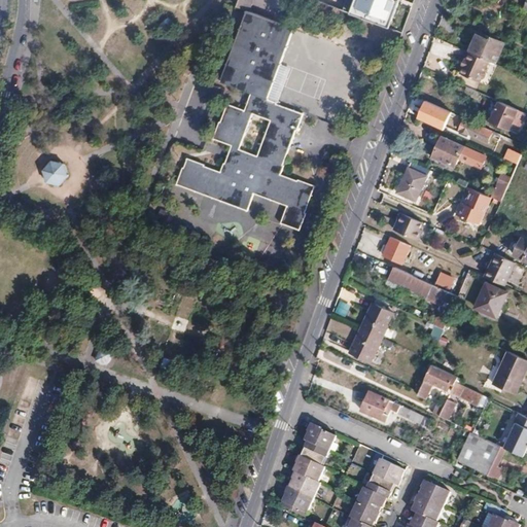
[(400,0),(354,0),(350,14),(389,28),(400,0)]
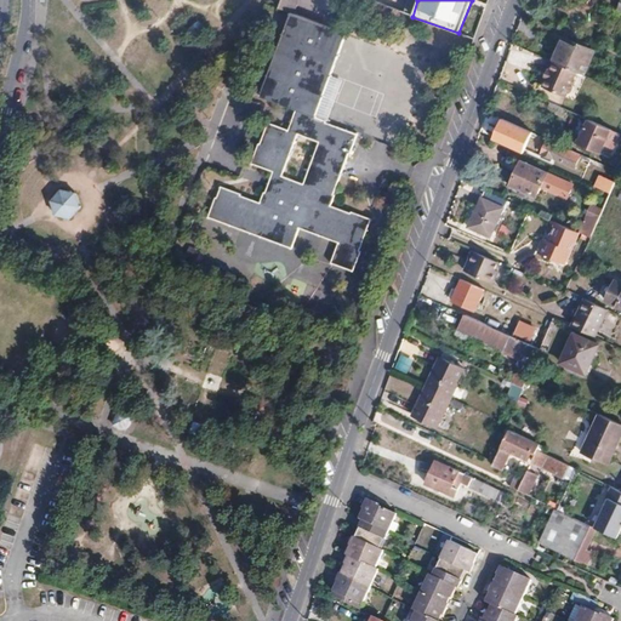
[(326,123),(326,121),(315,117),(346,34),(291,15),(261,97),(296,110),(289,131),(268,123),(261,143),(260,143),(251,164),(273,172),(266,193),(265,193),(260,203),(241,197),(241,194),(222,187),(217,199),(216,198),(209,217),(291,249),(300,228),(339,243),(331,263),(353,271),(362,250),(359,250),(370,220),(352,212),(351,214),(331,206),(335,195),(332,194),(348,154),(349,154),(358,135),(326,123)]
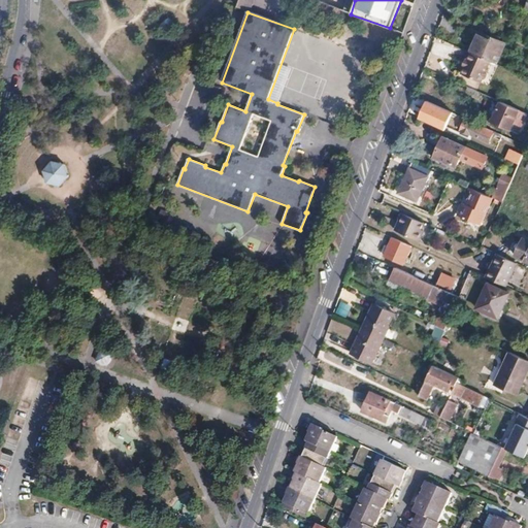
[(479,33),(470,53),(489,61),(496,64),(505,44),(479,33)]
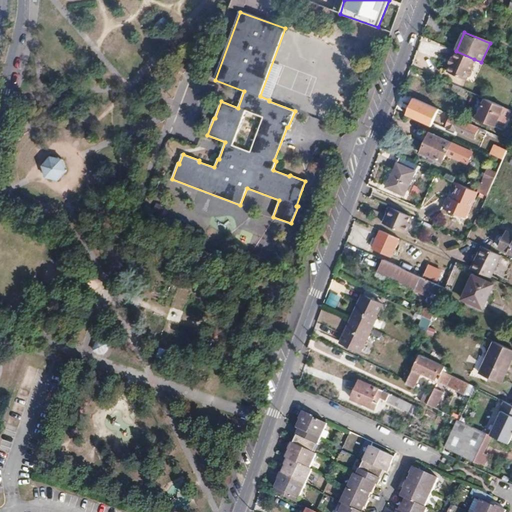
[(456,51),(452,59),(450,65),(446,73),(464,80),(466,77),(469,76),(471,73),(470,68),(474,59),(456,51)]
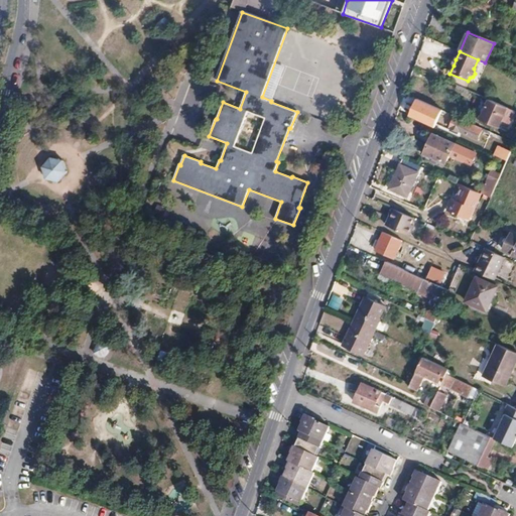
[(469,91),(458,86),(456,90),(467,95),(469,91)]
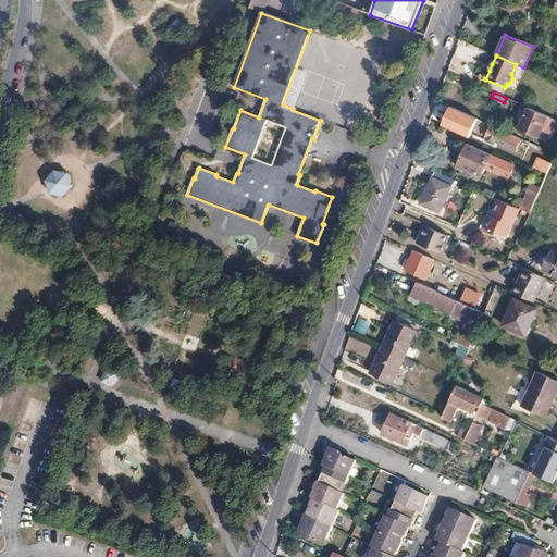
[(547,115),(528,108),(521,123),(519,122),(518,126),(539,135),(547,115)]
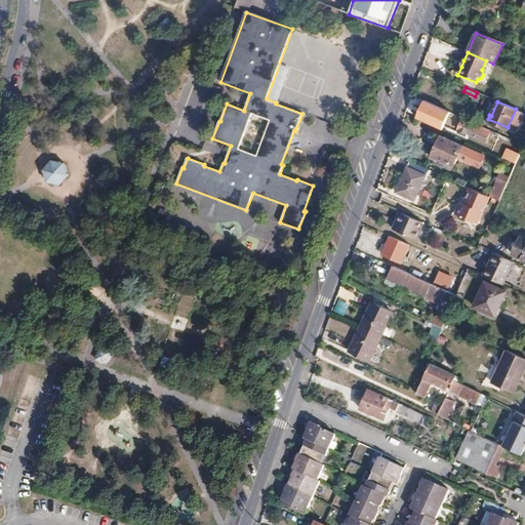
[(490,131),(481,127),(480,129),(454,117),(450,127),(458,131),(457,132),(467,136),(468,134),(486,142),(490,131)]
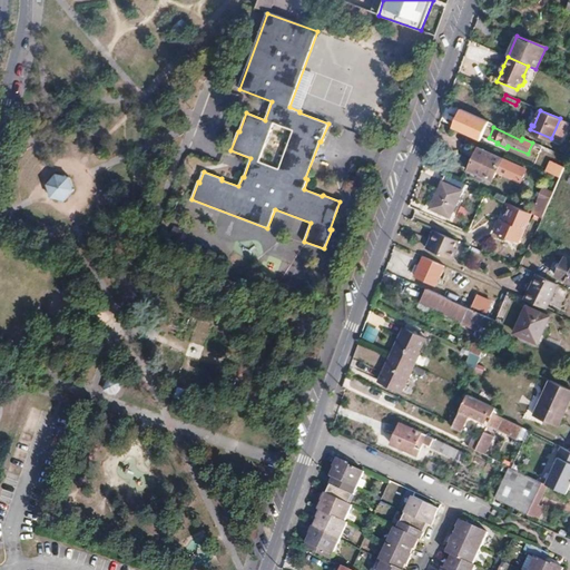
[(569,154),(569,145),(562,141),(554,153),(569,158),(569,154)]
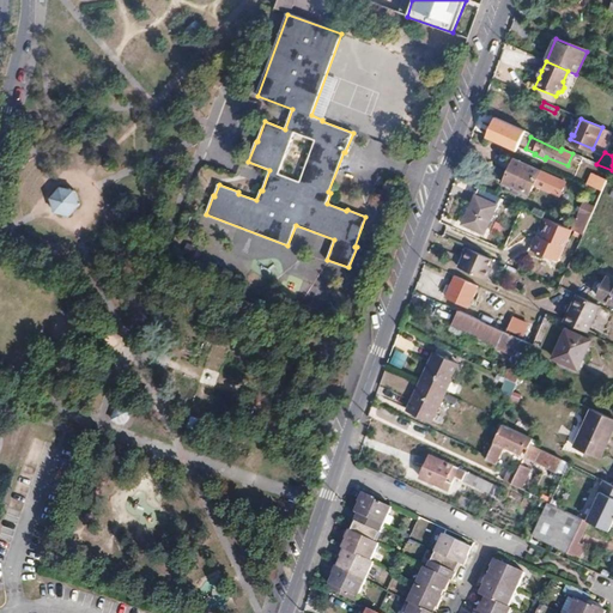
[(593,162),(583,158),(580,165),(590,170),(593,162)]
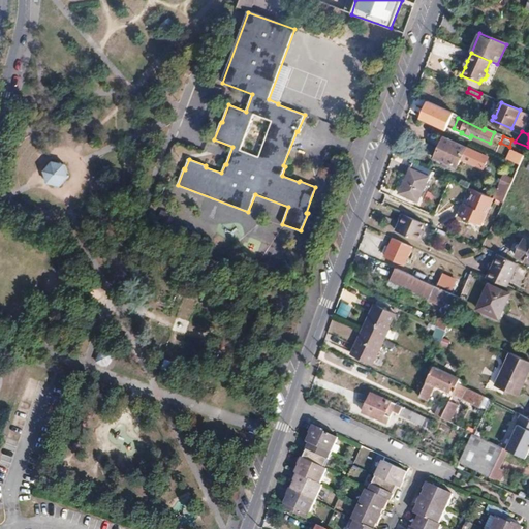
[(466,148),(443,137),(435,157),(444,161),(443,164),(448,167),(450,164),(458,167),(466,148)]
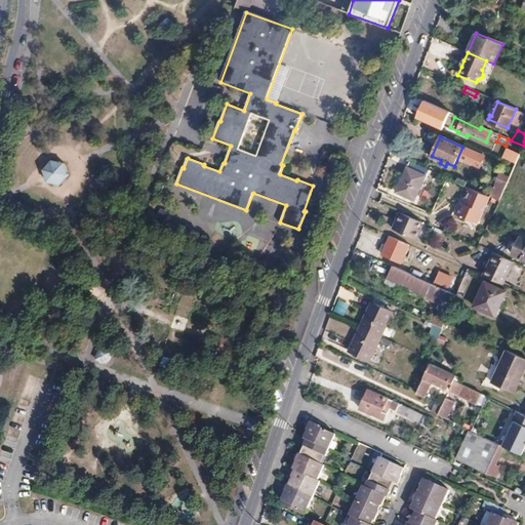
[(468,157),(482,162),(485,154),(471,149),(468,157)]
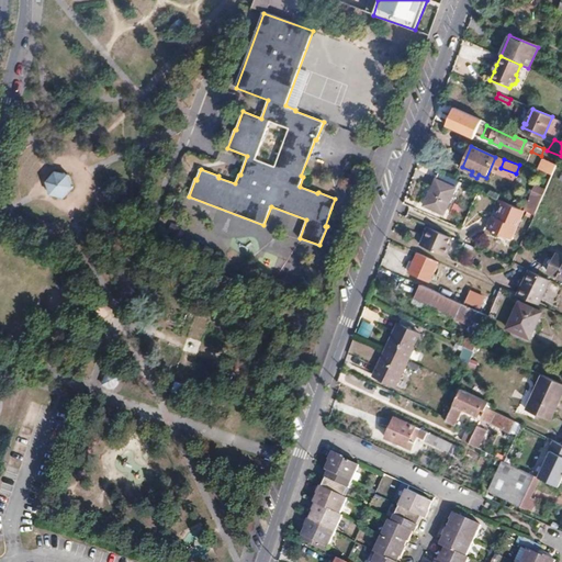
[(541,165),(539,169),(552,176),(554,170),(541,165)]
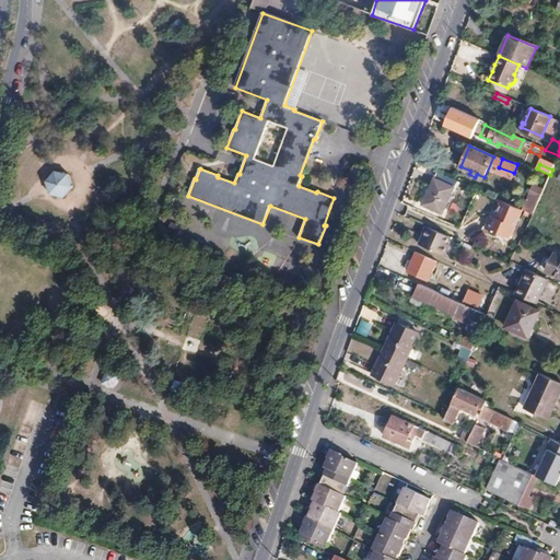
[(69,174),(56,172),(44,182),(50,195),(65,198),(73,188),(69,174)]
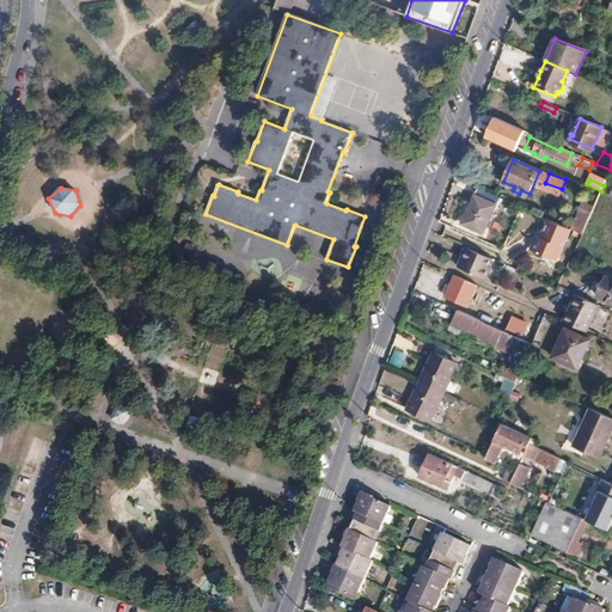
[(497,204),(475,195),(461,225),(483,234),(497,204)]
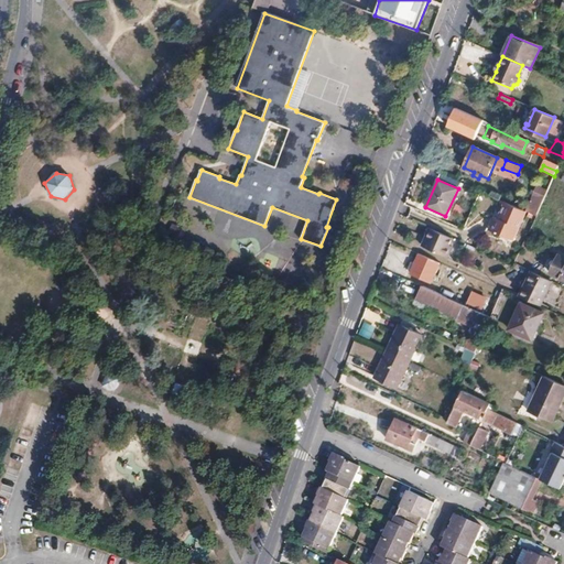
[(537,216),(541,205),(548,191),(537,186),(525,212),(537,216)]
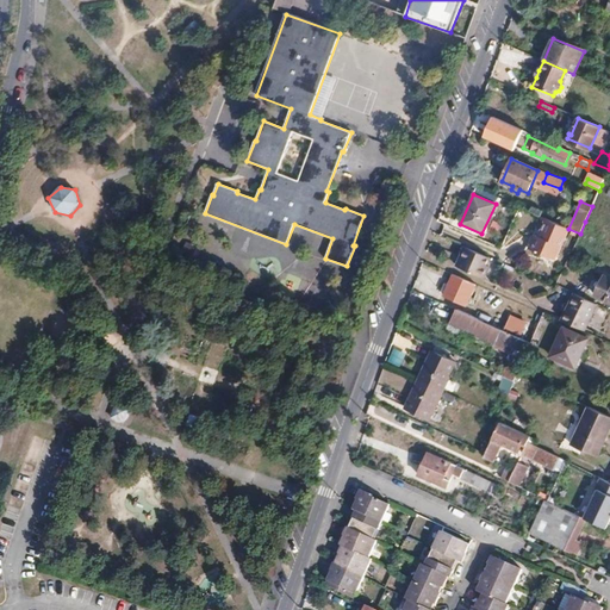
[(568,229),(546,218),(537,236),(535,235),(529,248),(554,260),(568,229)]
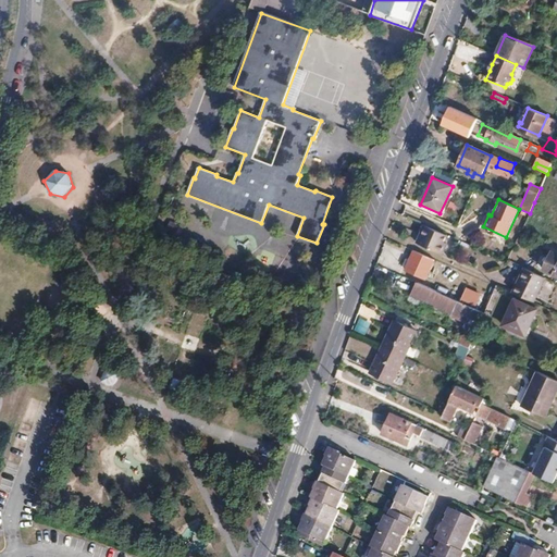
[(556,206),(542,199),(539,203),(556,211),(556,206)]
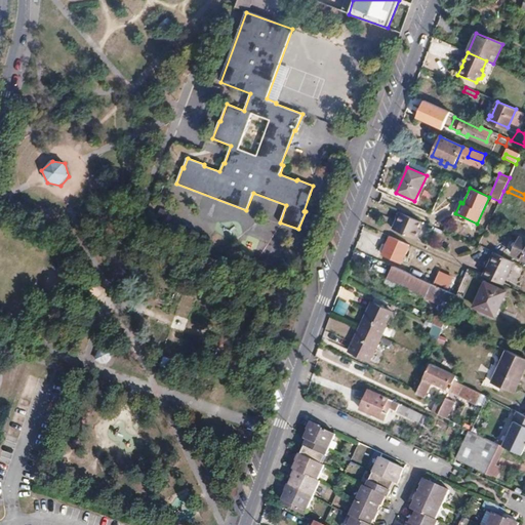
[(422,223),(401,212),(396,221),(399,223),(396,231),(418,240),(422,231),(419,230),(422,223)]
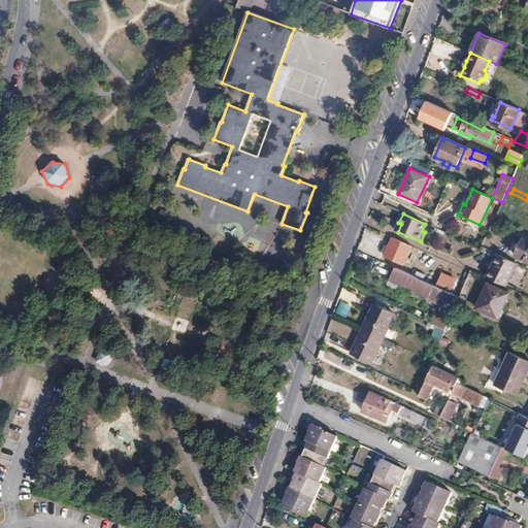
[(403,263),(411,246),(392,237),(385,255),(403,263)]
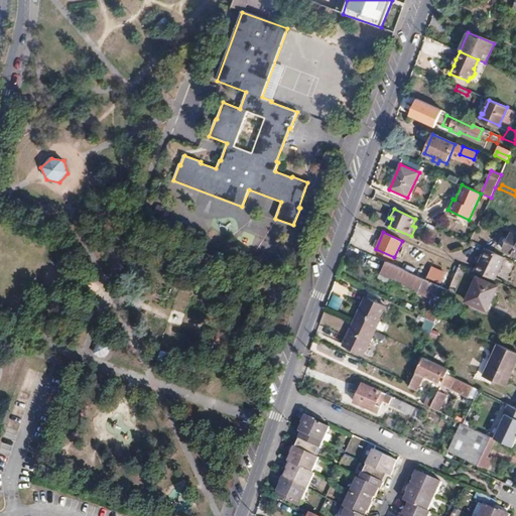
[(515,255),(515,235),(511,233),(503,250),(515,255)]
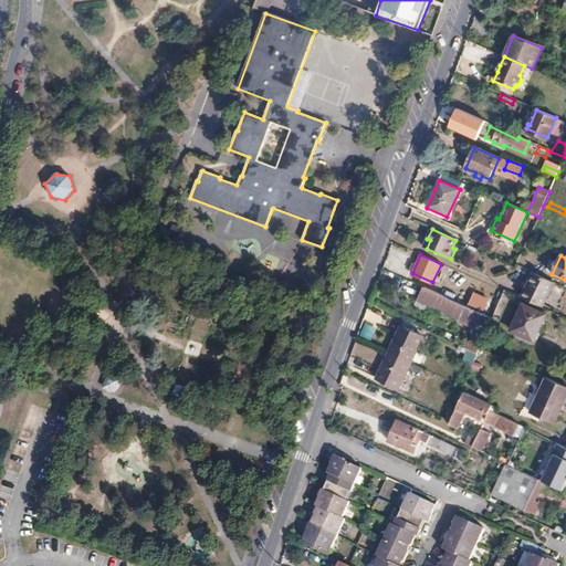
[(541,307),(553,282),(533,272),(521,297),(541,307)]
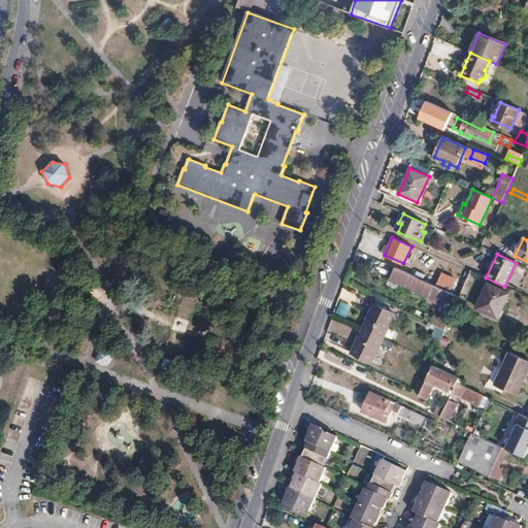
[(451,293),(396,268),(391,281),(429,297),(428,298),(442,304),(444,299),(456,305),(459,297),(451,293)]
